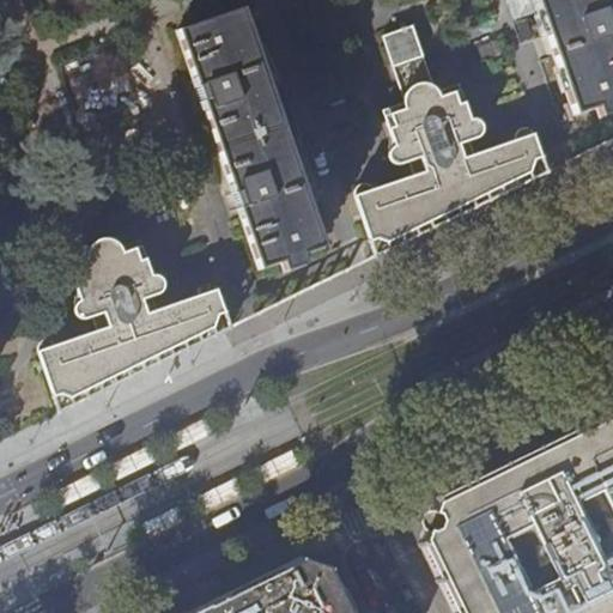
[(599,110),(601,120),(612,115),(612,17),(607,0),(536,0),(577,117),(599,110)]
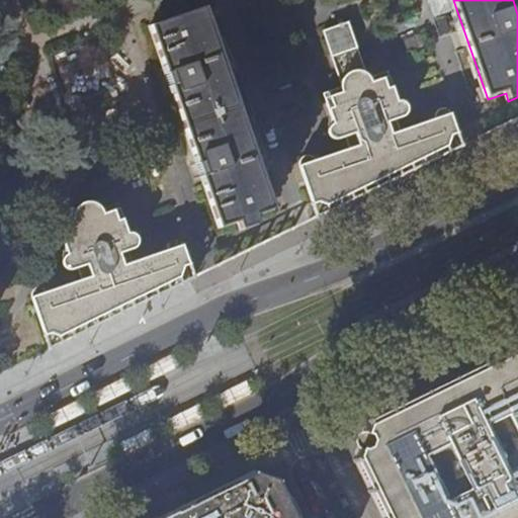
[(236,224),(239,232),(257,226),(254,217),(272,210),(203,8),(149,27),(218,229),(236,224)]
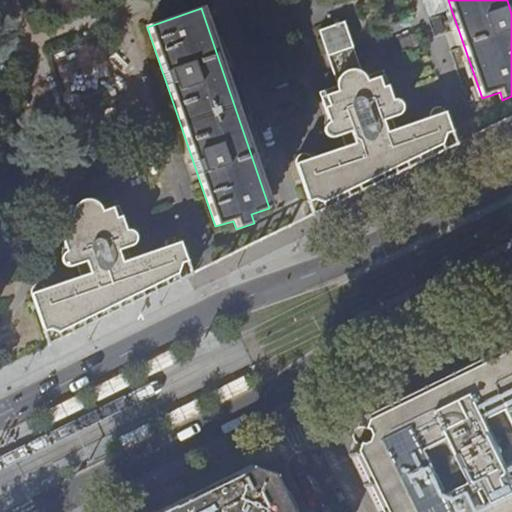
[(304,189),(313,216),(362,191),(405,170),(449,149),(457,145),(445,110),(441,108),(436,108),(433,110),(432,112),(431,118),(389,133),(384,121),(400,115),(402,112),(403,108),(402,104),(401,103),(397,101),(394,100),(383,70),(366,76),(362,72),(345,20),(320,29),(337,81),(337,85),(320,91),(330,122),(328,123),(326,125),(325,128),(325,132),(328,135),(333,138),(352,131),(356,143),(312,159),(309,155),(306,154),(302,154),(298,157),(296,163),(304,189)]
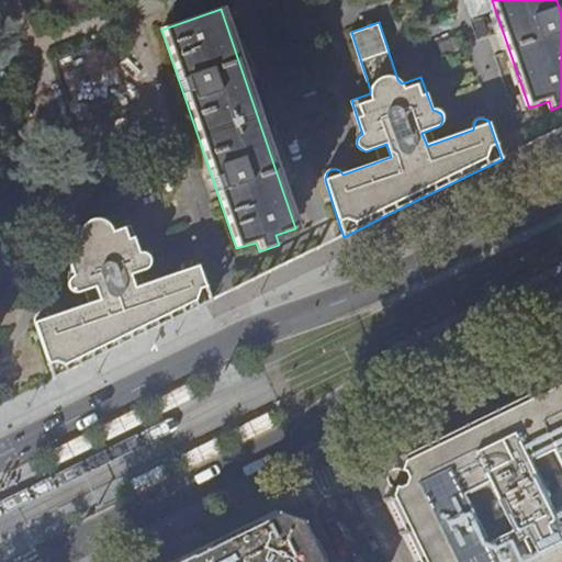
[(33,325),(52,380),(116,348),(202,306),(210,302),(197,265),(193,262),(190,261),(187,261),(181,266),(180,272),(134,289),(130,276),(145,270),(148,265),(148,260),(146,257),(144,255),(137,254),(126,220),(109,226),(103,221),(97,218),(93,218),(85,222),(81,225),(79,229),(78,237),(60,244),(71,277),(68,281),(68,284),(68,288),(69,291),(72,293),(77,294),(94,289),(98,301),(51,317),(48,314),(46,312),(42,312),(40,312),(36,314),(33,318),(33,325)]
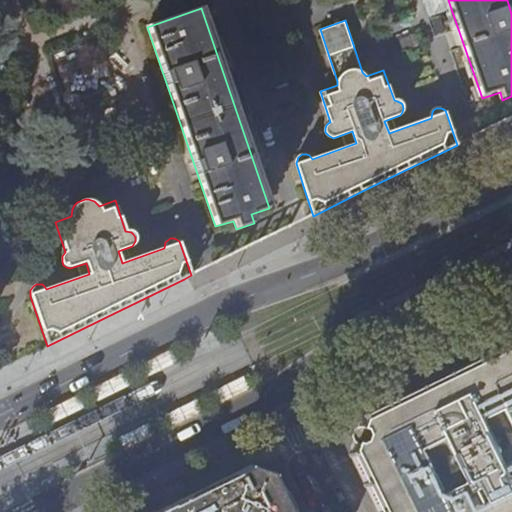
[(362,415),(349,453),(353,462),(377,511),(511,511),(511,344),(508,344),(436,379),(362,415)]
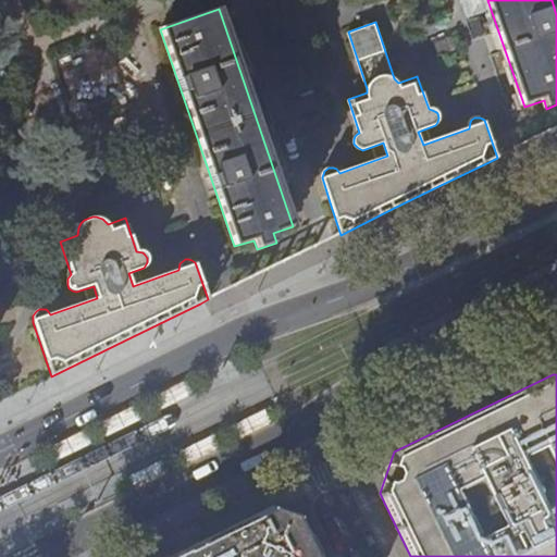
[(187,381),(151,398),(158,412),(195,394),(187,381)]
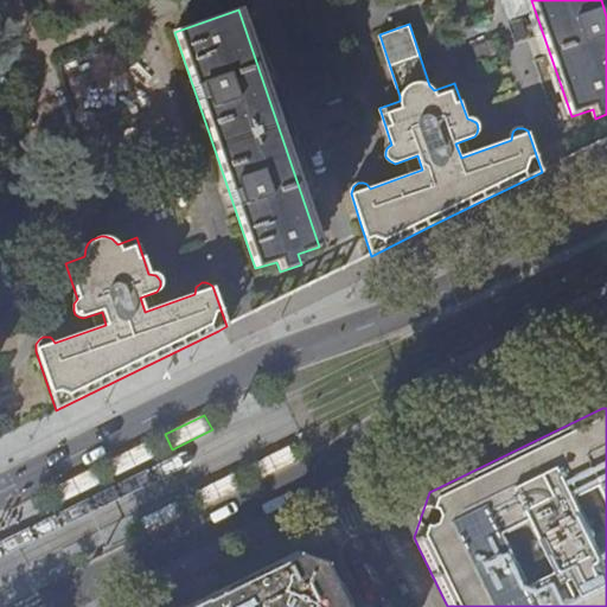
[(148,442),(108,461),(116,477),(155,458),(148,442)]
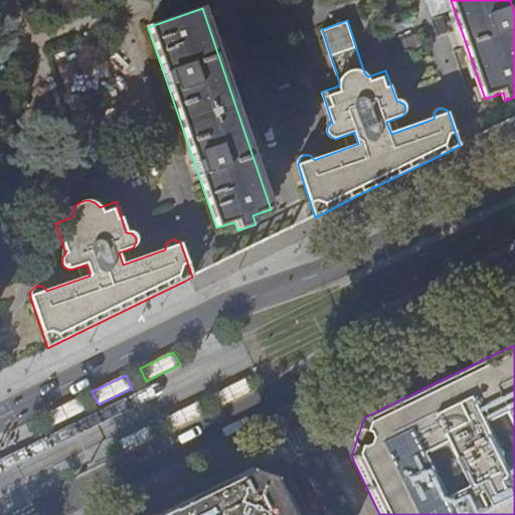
[(246,379),(212,395),(217,407),(251,391),(246,379)]
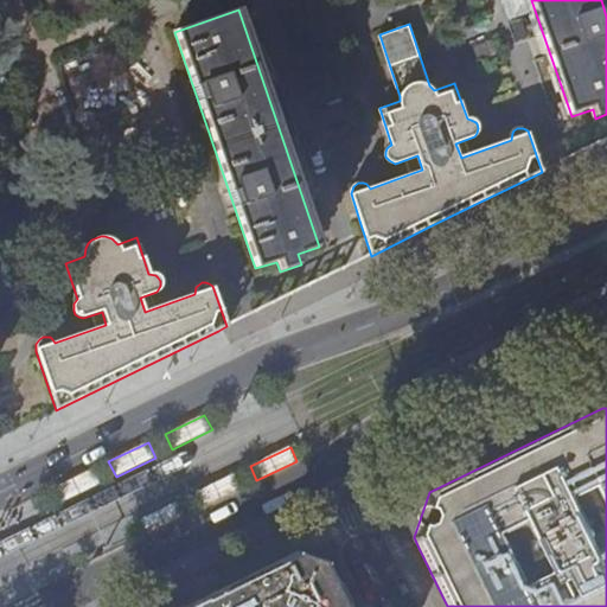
[(93,470),(52,490),(61,504),(100,485),(93,470)]
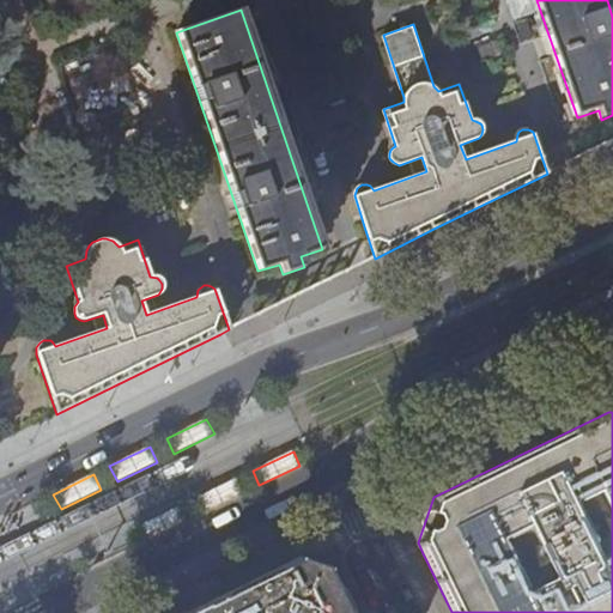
[(236,479),(196,498),(204,513),(243,492),(236,479)]
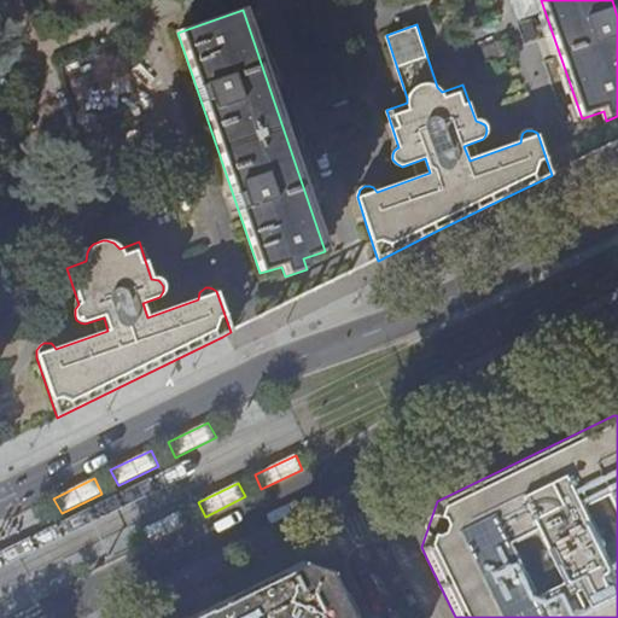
[(181,511),(140,531),(147,546),(188,526),(181,511)]
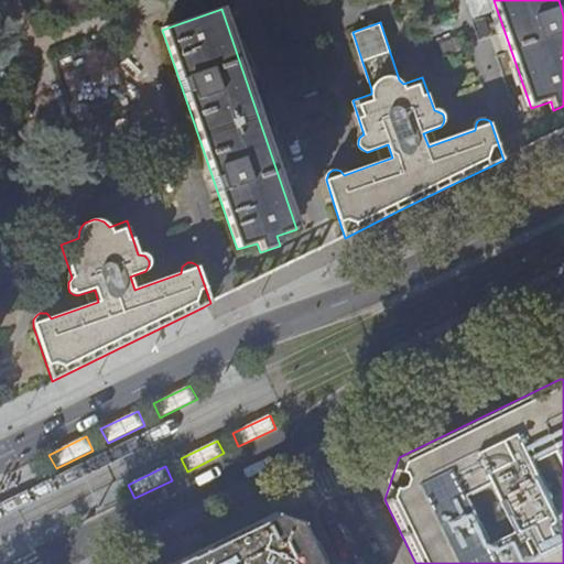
[(323,563),(321,557),(304,524),(279,516),(201,554),(180,563),(323,563)]
